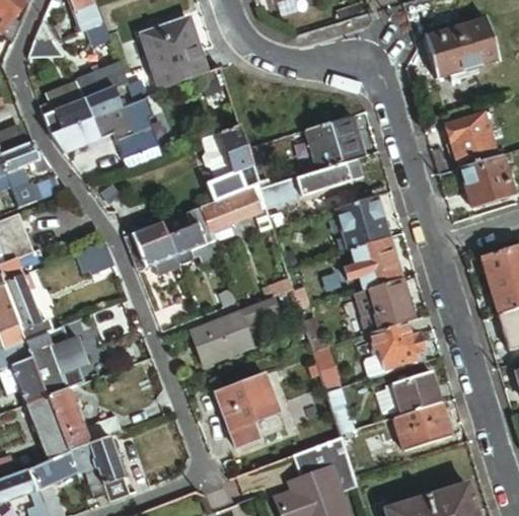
[(0,0),(0,29),(25,0),(0,0)]
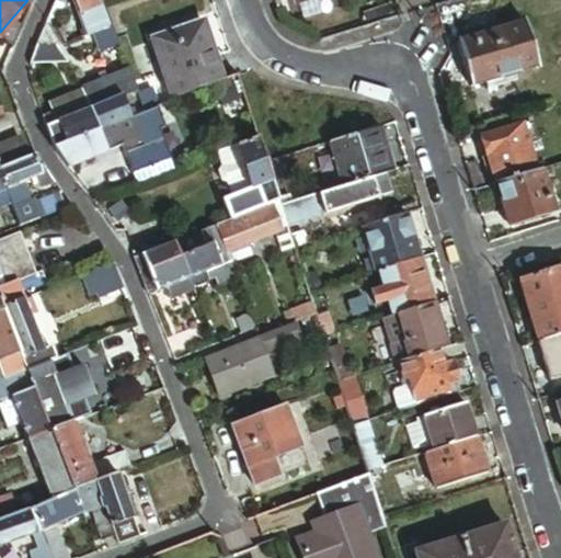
[(58,0),(53,13),(56,21),(65,0),(58,0)]
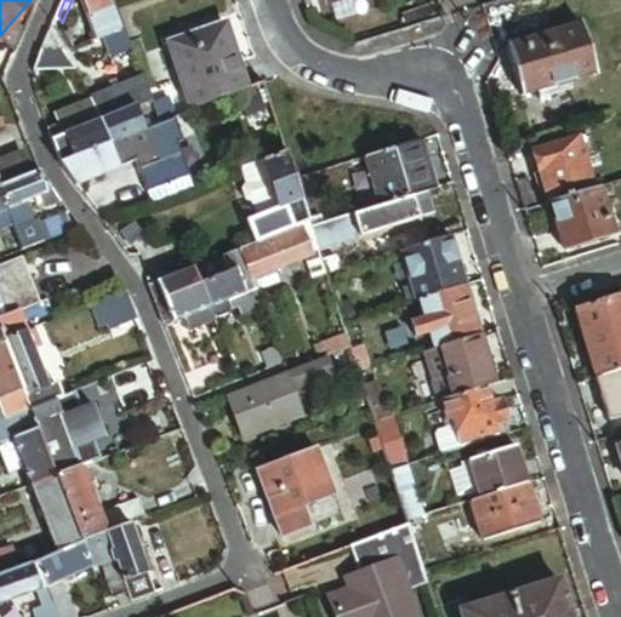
[(100,34),(110,29),(124,24),(114,0),(90,9),(97,28),(100,34)]
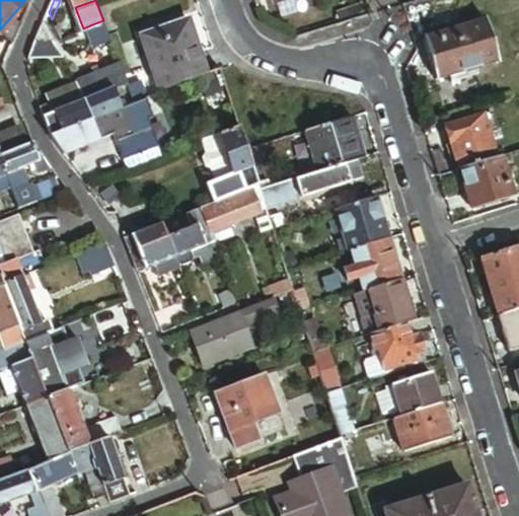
[(500,57),(487,15),(424,37),(437,76),(500,57)]
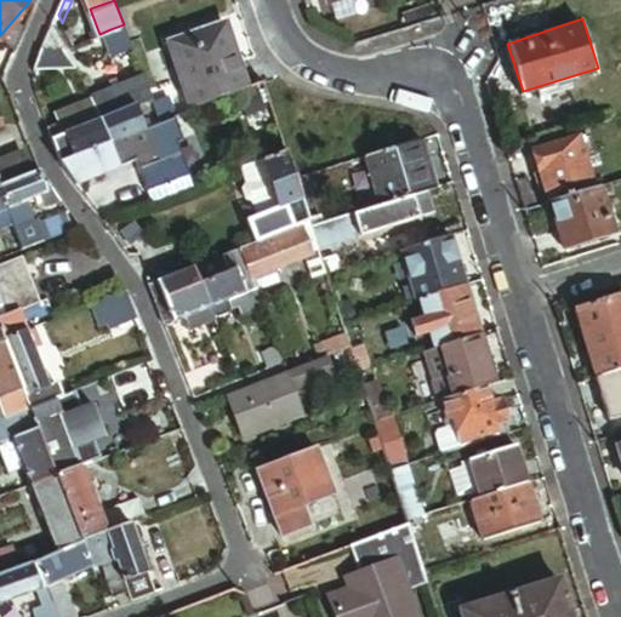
[(80,69),(53,20),(34,63),(34,68),(80,69)]
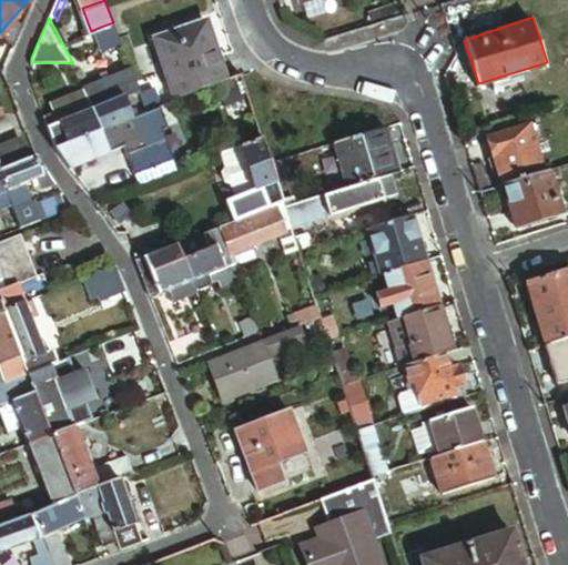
[(214,82),(225,78),(205,19),(155,36),(175,98),(182,96),(195,90),(214,82)]
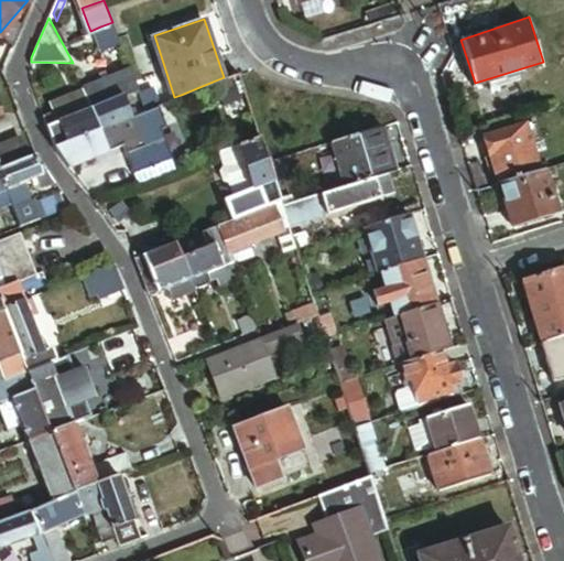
[(120,35),(116,21),(112,22),(100,27),(106,41),(120,35)]
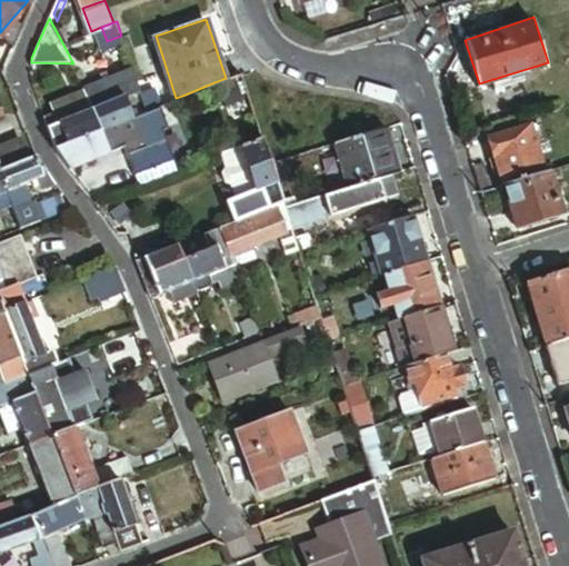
[(0,68),(1,69),(11,45),(0,35),(0,68)]
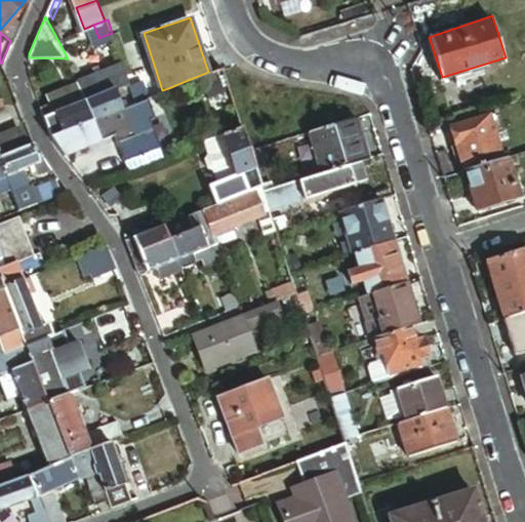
[(128,80),(122,59),(93,72),(97,84),(101,91),(116,85),(128,80)]
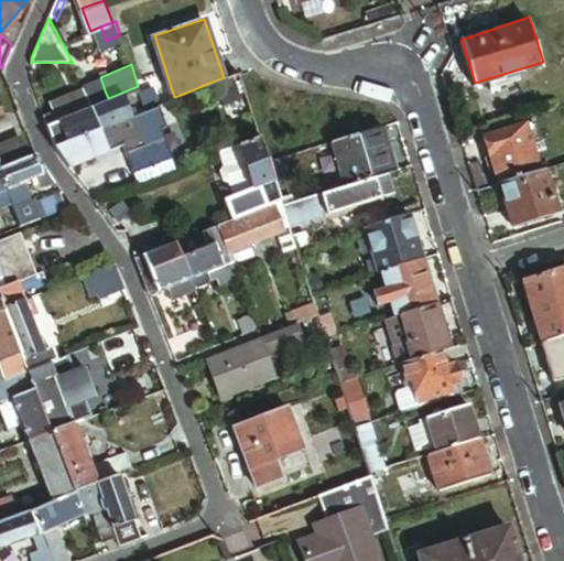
[(259,136),(252,118),(237,72),(224,77),(213,82),(234,144),(236,144),(259,136)]
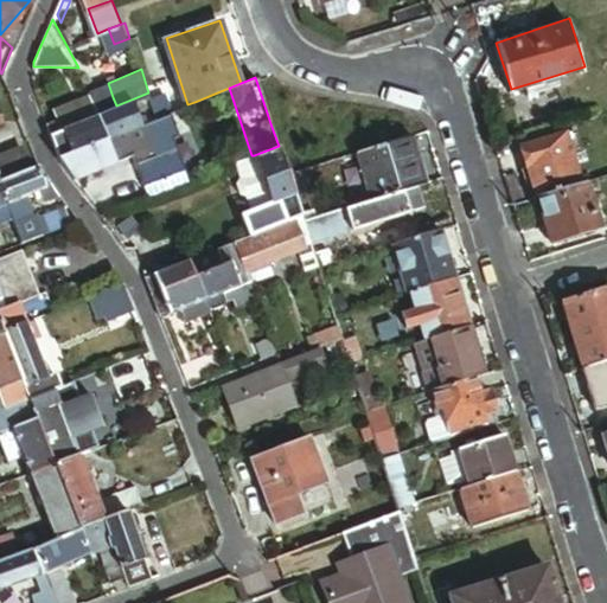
[(170,111),(171,111),(163,91),(149,95),(157,116),(170,111)]
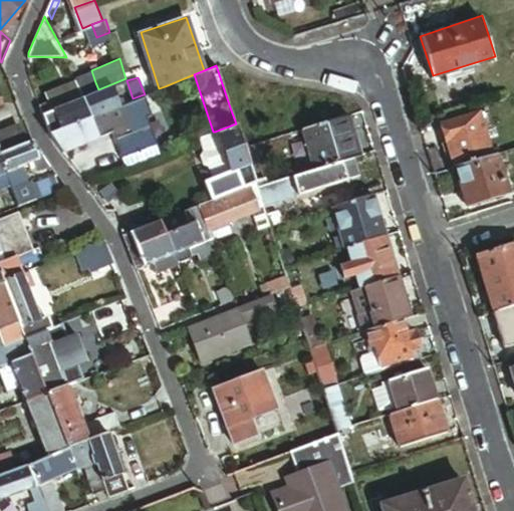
[(51,98),(41,102),(42,105),(47,103),(51,101),(50,100),(81,87),(80,84),(76,78),(48,89),(51,98)]
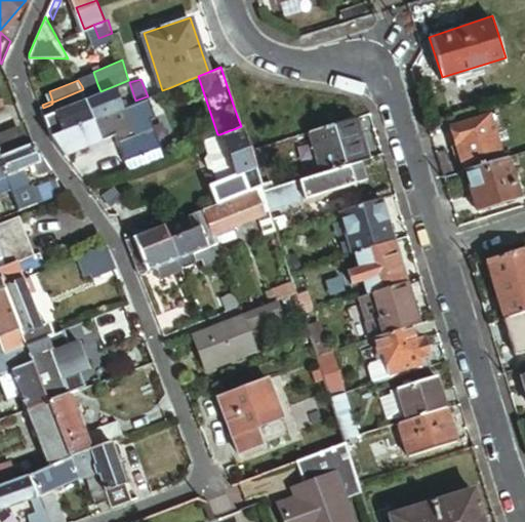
[(124,106),(135,101),(129,82),(128,80),(116,85),(124,106)]
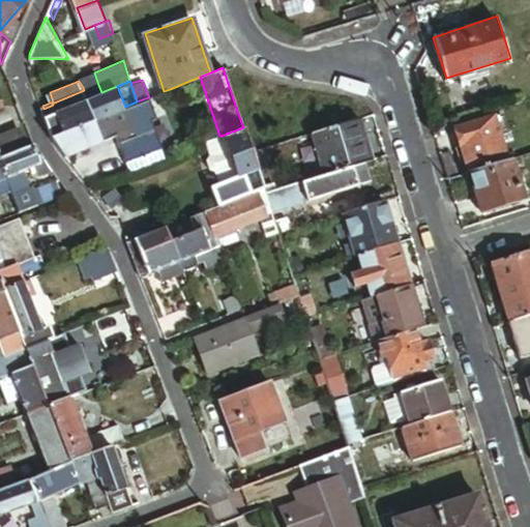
[(182,84),(170,89),(175,101),(187,96),(182,84)]
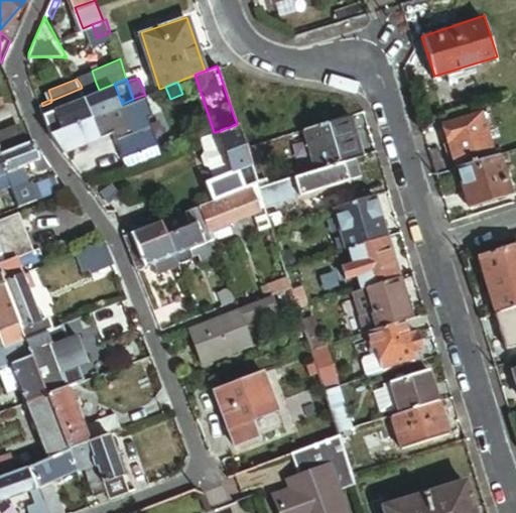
[(83,90),(85,96),(99,90),(96,83),(83,90)]
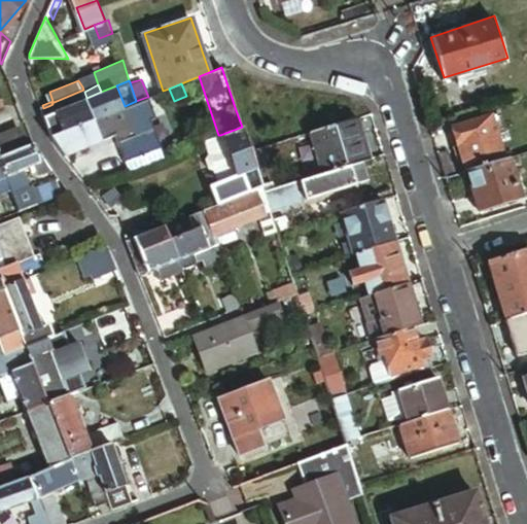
[(94,118),(125,106),(116,85),(101,92),(86,98),(94,118)]
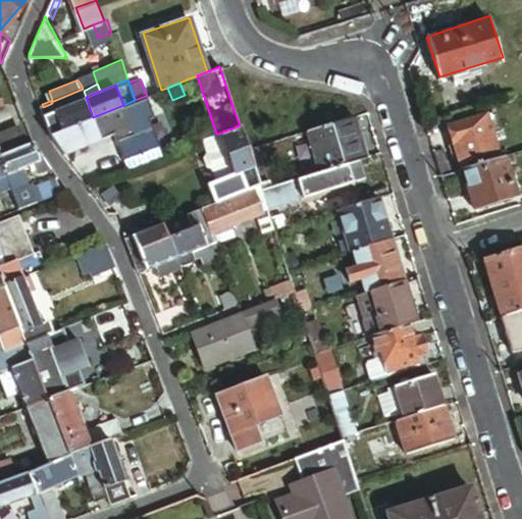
[(54,109),(86,97),(84,91),(83,89),(51,102),(52,103),(54,109)]
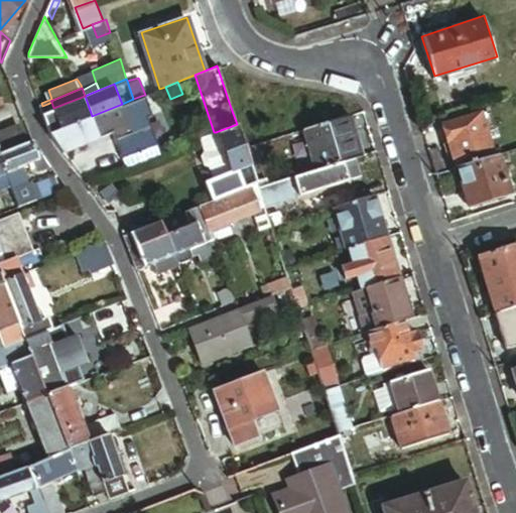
[(49,110),(44,111),(52,131),(53,131),(92,116),(85,96),(53,108),(49,110)]
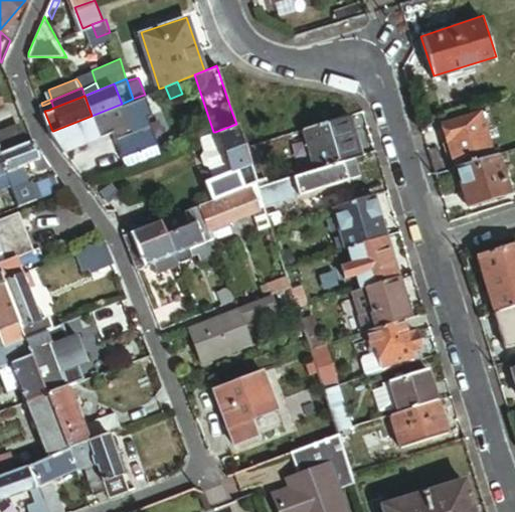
[(125,104),(93,117),(99,135),(116,129),(125,153),(152,143),(145,125),(135,128),(125,104)]
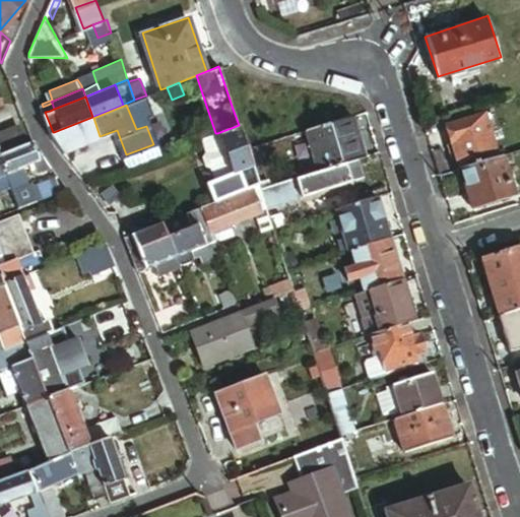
[(499,155),(500,154),(486,111),(444,123),(450,141),(457,139),(459,148),(453,150),(458,168),(499,155)]
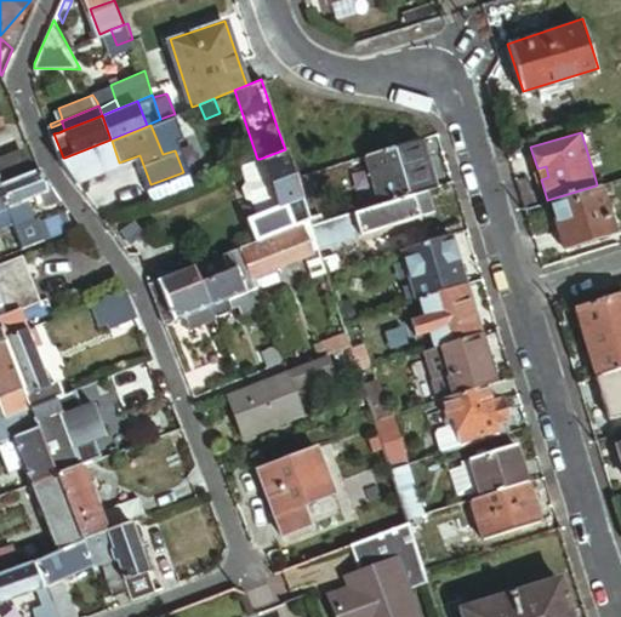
[(436,183),(420,136),(364,153),(379,201),(412,190),(436,183)]
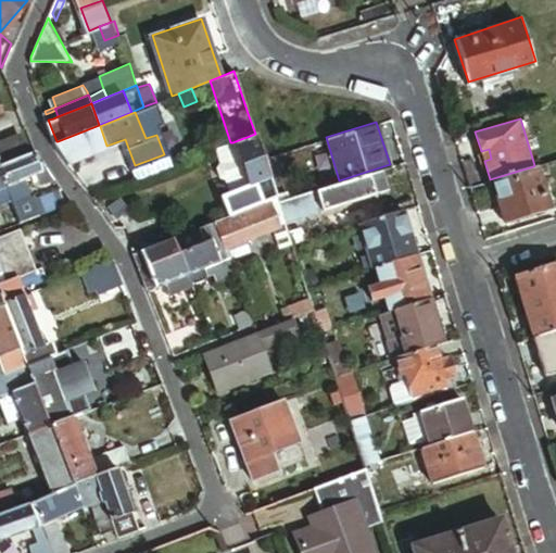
[(100,126),(58,142),(70,161),(106,146),(100,126)]
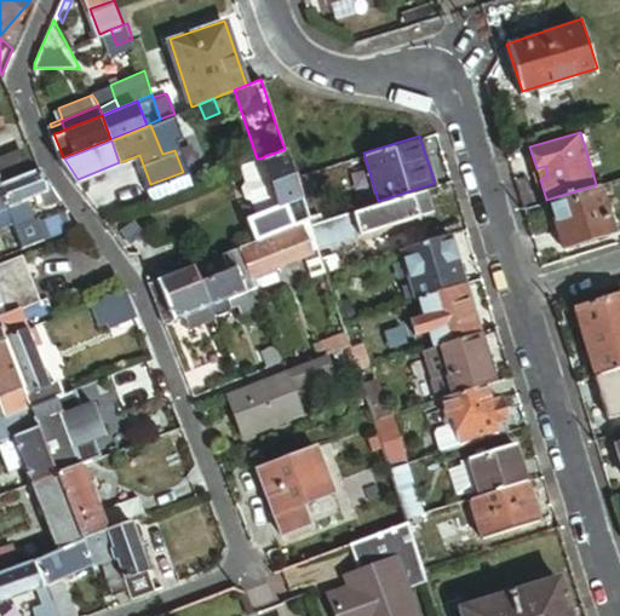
[(300,196),(293,174),(285,149),(259,159),(275,205),(275,207),(300,196)]
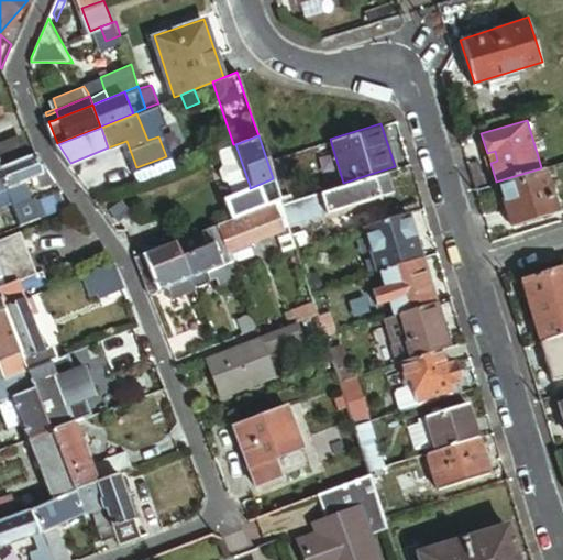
[(19,136),(0,143),(0,165),(26,155),(19,136)]
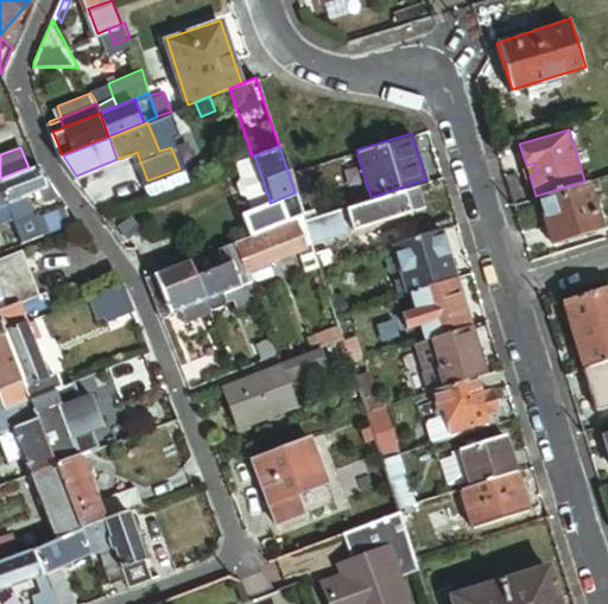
[(252,156),(233,164),(238,176),(233,182),(236,192),(242,194),(248,209),(270,201),(254,156),(252,156)]
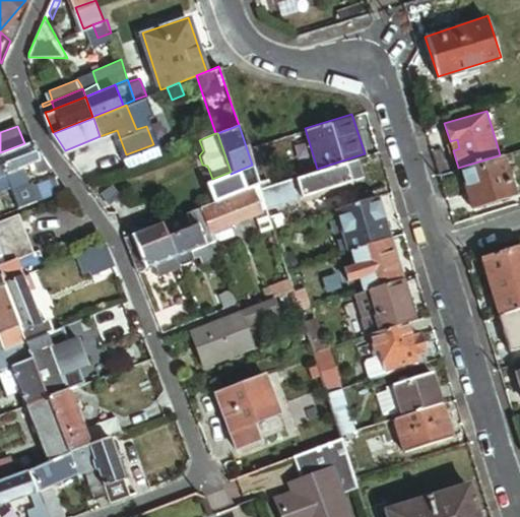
[(39,148),(35,139),(24,143),(0,152),(0,158),(5,172),(42,157),(39,148)]
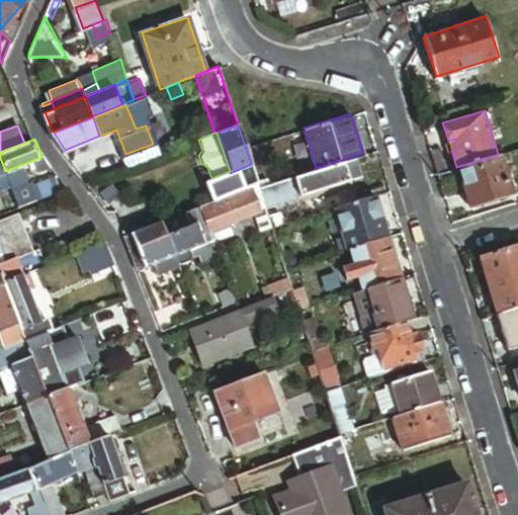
[(41,157),(46,155),(40,147),(34,139),(38,148),(41,157)]
